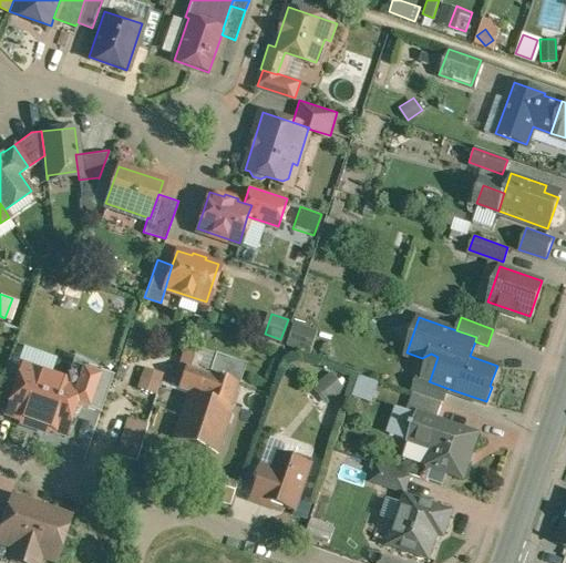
[(208,374),(176,362),(173,375),(170,384),(188,390),(173,433),(213,448),(243,362),(216,354),(208,374)]
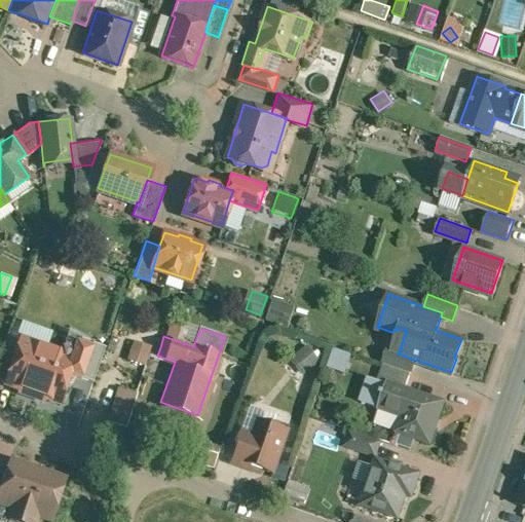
[(70,355),(14,337),(1,381),(15,386),(15,388),(39,396),(40,394),(57,399),(66,371),(70,355)]
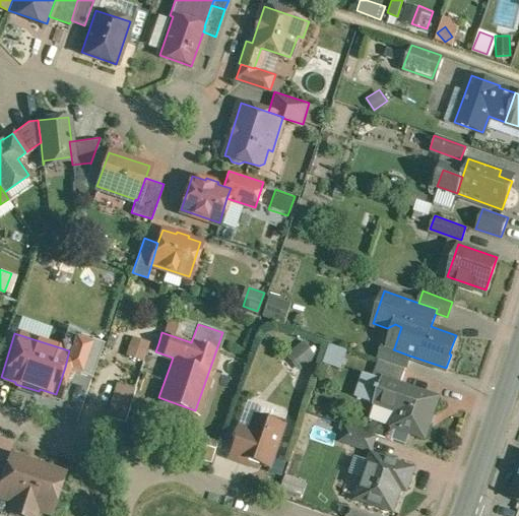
[(148,339),(131,333),(122,359),(131,362),(139,365),(145,348),(148,339)]
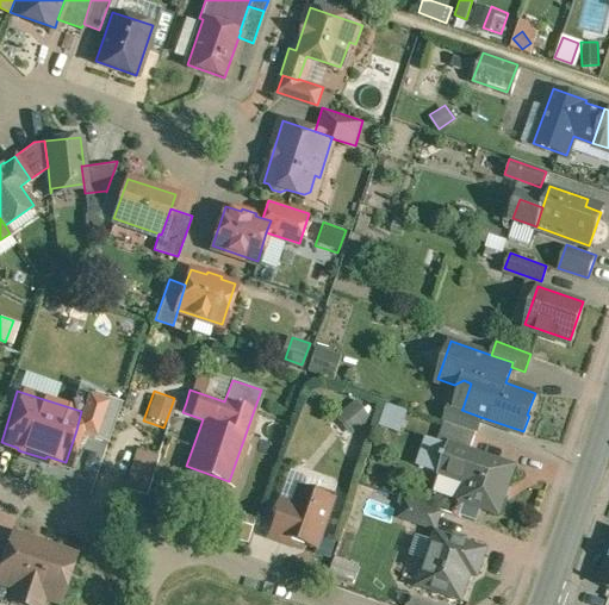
[(97,436),(109,399),(87,392),(81,411),(76,430),(97,436)]
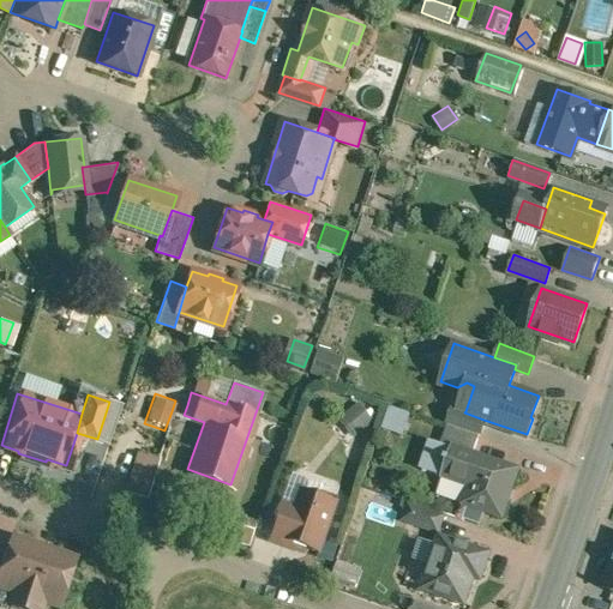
[(335,417),(350,434),(370,416),(353,399),(335,417)]
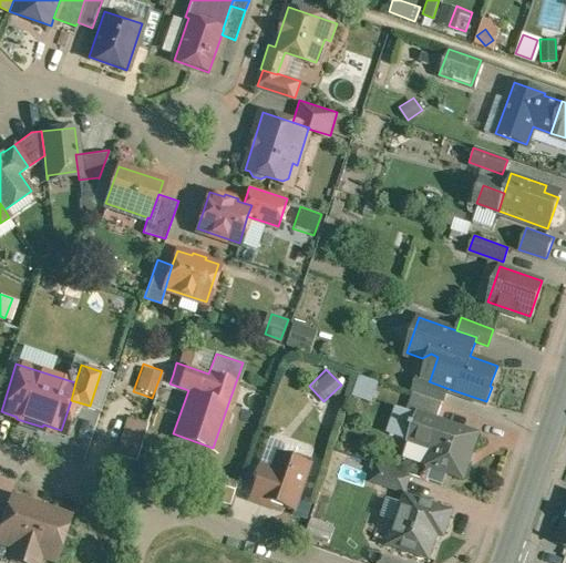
[(173,375),(162,370),(158,380),(170,384),(173,375)]
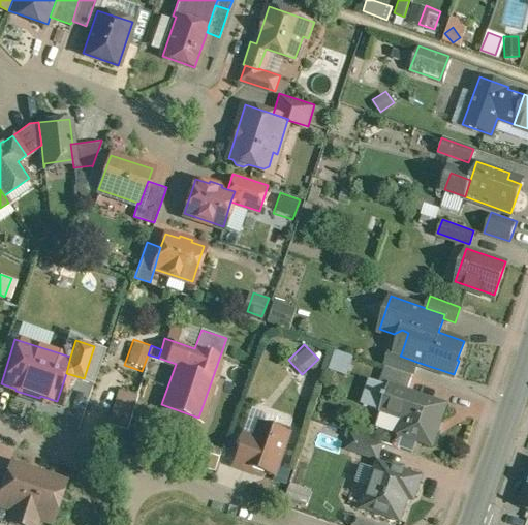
[(329,347),(322,366),(341,373),(348,354),(329,347)]
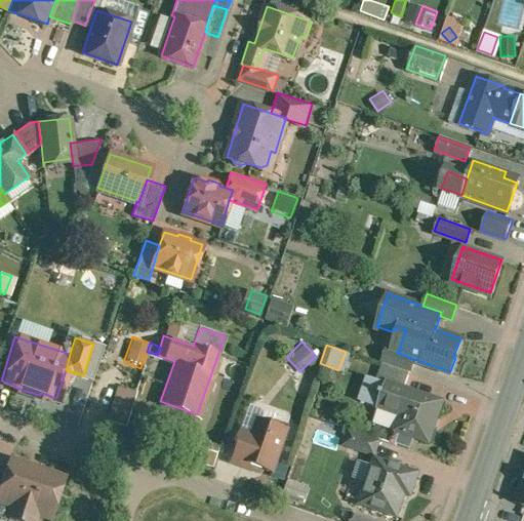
[(398,352),(387,348),(381,361),(409,370),(413,359),(397,353),(398,352)]
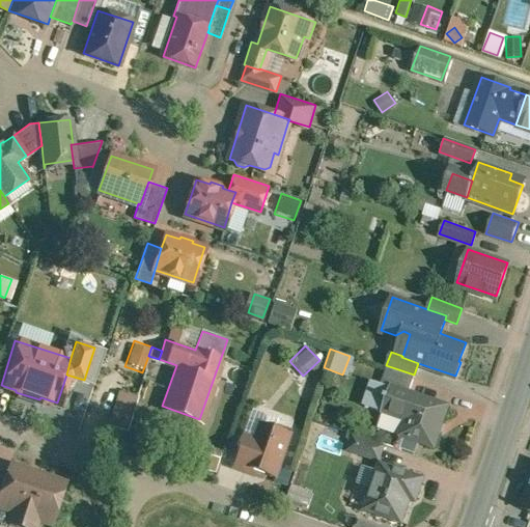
[(414,375),(386,365),(381,383),(390,386),(390,384),(409,390),(414,375)]
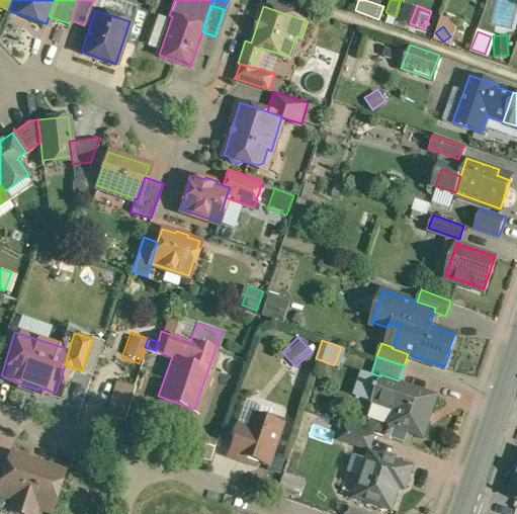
[(139,363),(131,360),(125,375),(134,378),(139,363)]
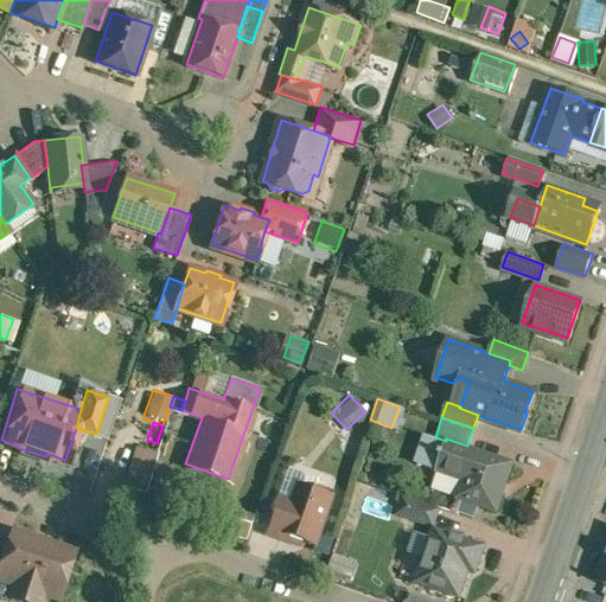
[(467,446),(446,439),(446,441),(437,467),(464,476),(458,494),(495,506),(510,461),(467,446)]
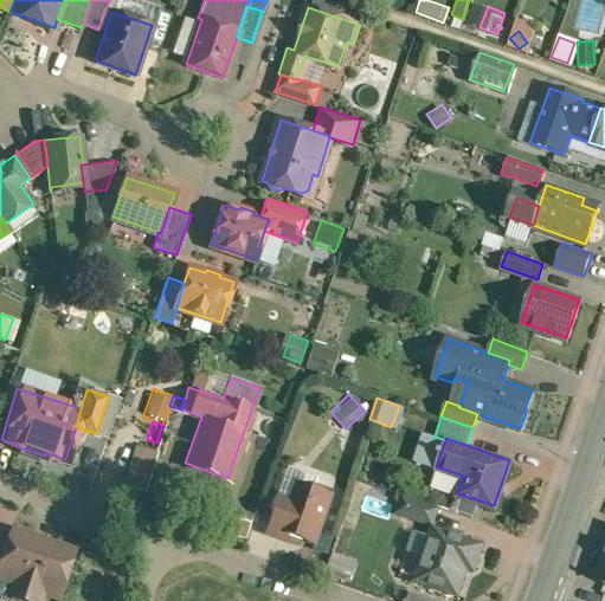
[(133,443),(124,466),(142,472),(150,448),(133,443)]
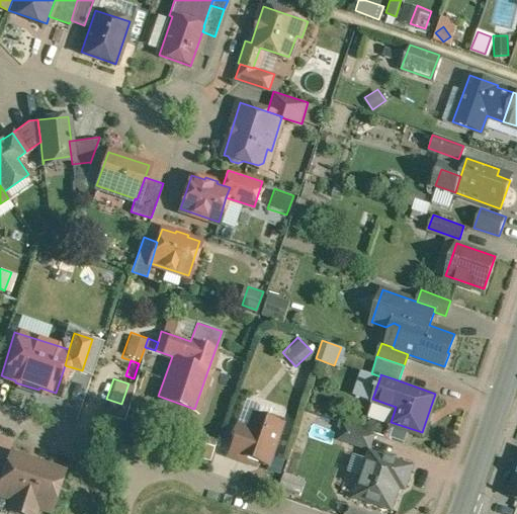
[(121,404),(106,399),(102,412),(123,418),(127,406),(121,404)]
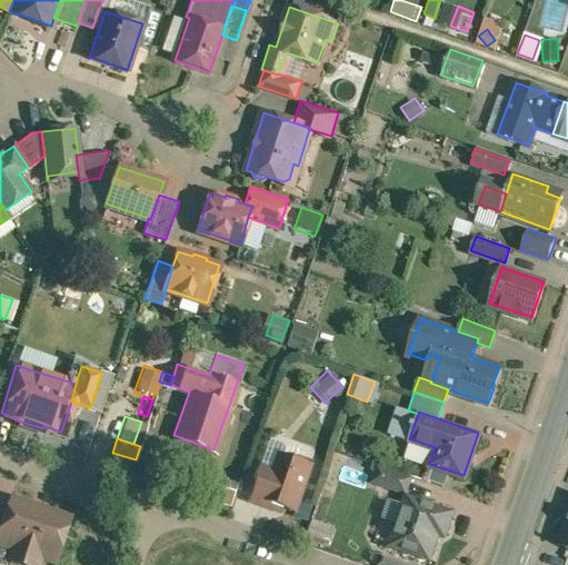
[(295,459),(280,454),(275,468),(277,468),(266,499),(296,509),(312,461),(297,455),(295,459)]
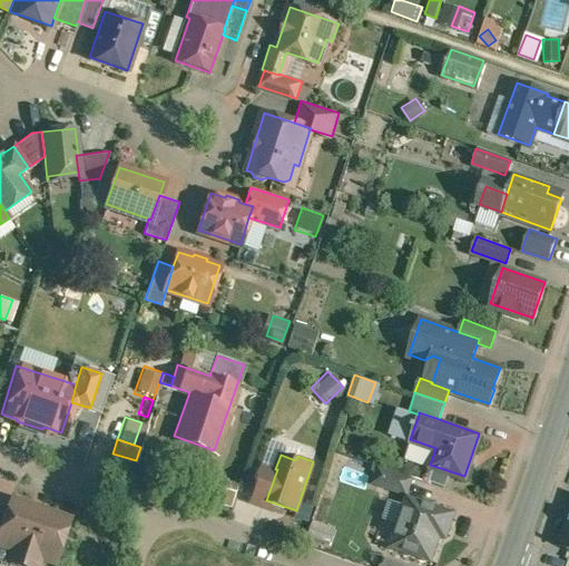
[(189,469),(177,465),(169,482),(183,488),(189,469)]
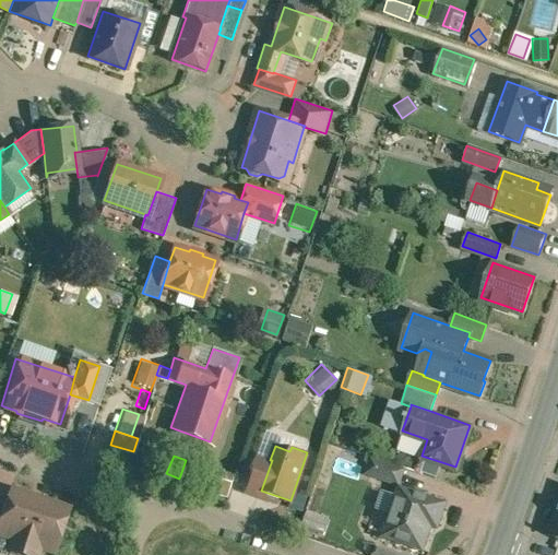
[(258,456),(246,489),(260,495),(261,491),(272,460),(270,460),(258,456)]
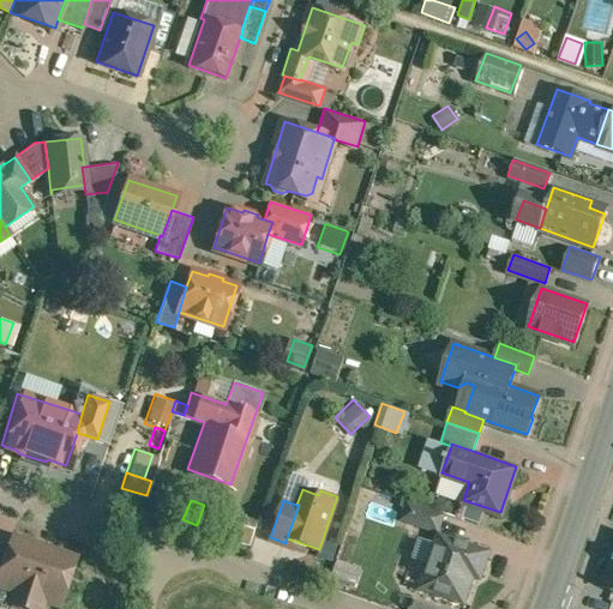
[(257,519),(206,501),(204,505),(197,525),(247,543),(257,519)]
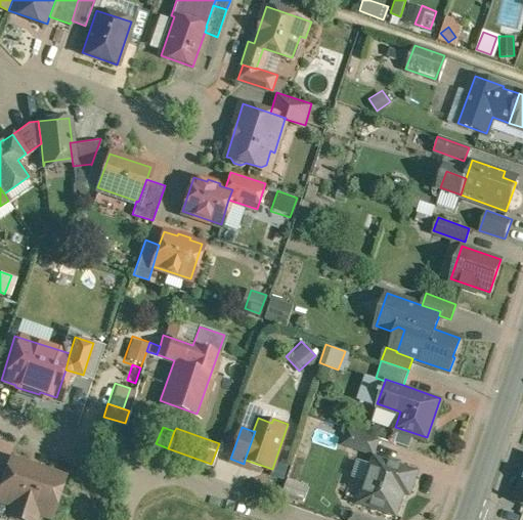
[(377,438),(348,428),(343,441),(373,450),(377,438)]
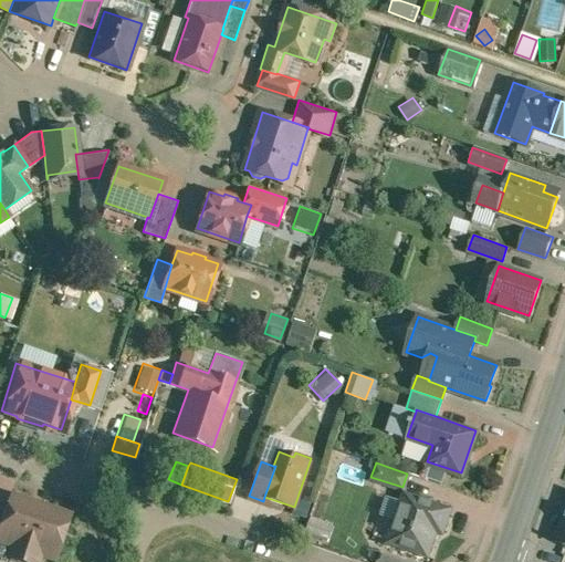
[(449,509),(405,493),(388,542),(427,555),(436,530),(441,532),(449,509)]
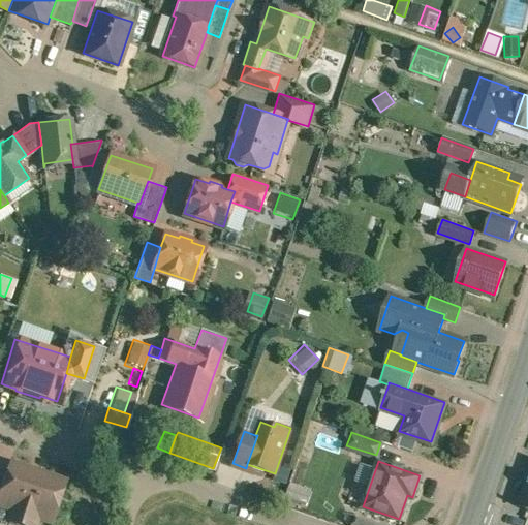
[(65,482),(10,464),(0,495),(0,501),(13,506),(8,521),(22,524),(33,524),(37,515),(52,520),(65,482)]
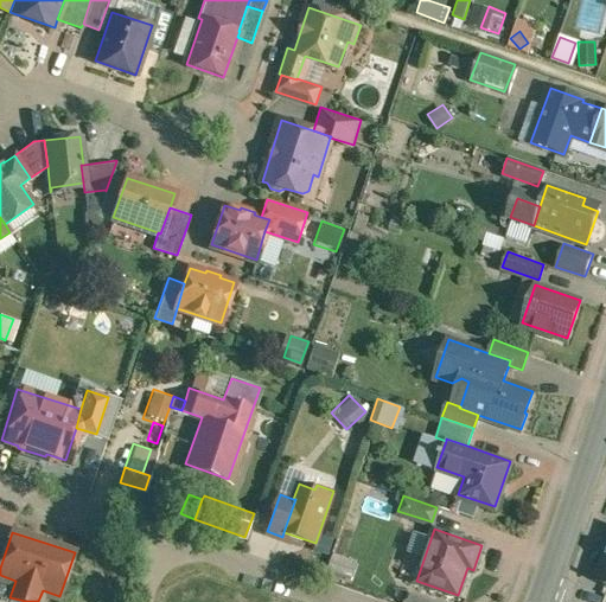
[(448,601),(402,591),(399,601),(448,601)]
